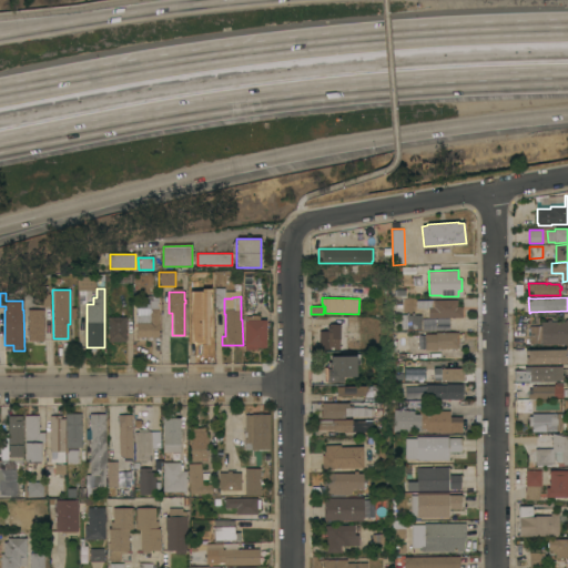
[(152,337),(152,338),(149,338),(149,337),(137,337),(137,310),(151,310),(151,300),(159,300),(159,308),(159,337),(152,337)]
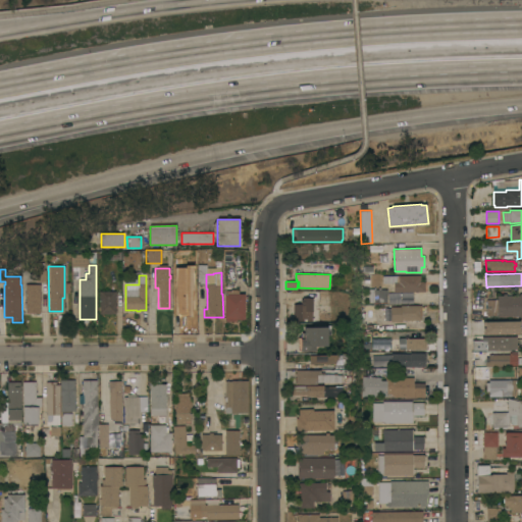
[(420,275),(420,281),(425,281),(425,292),(395,292),(394,282),(383,282),(383,275),(420,275)]
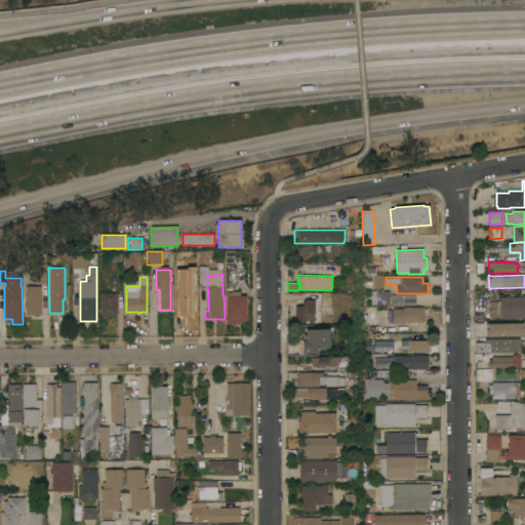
[(226,279),(233,279),(233,280),(237,283),(240,292),(240,294),(227,294),(226,279)]
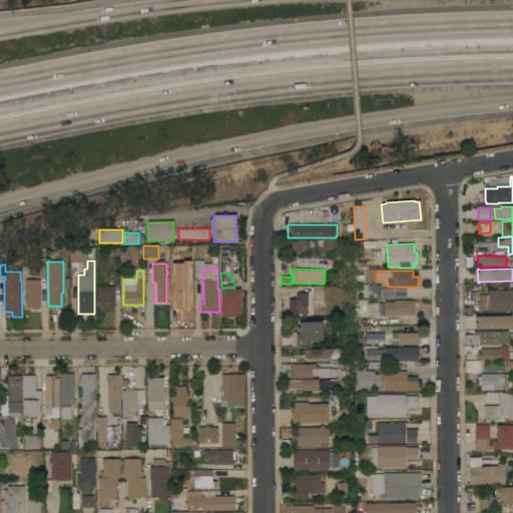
[(40,308),(25,308),(25,280),(40,280),(40,308)]
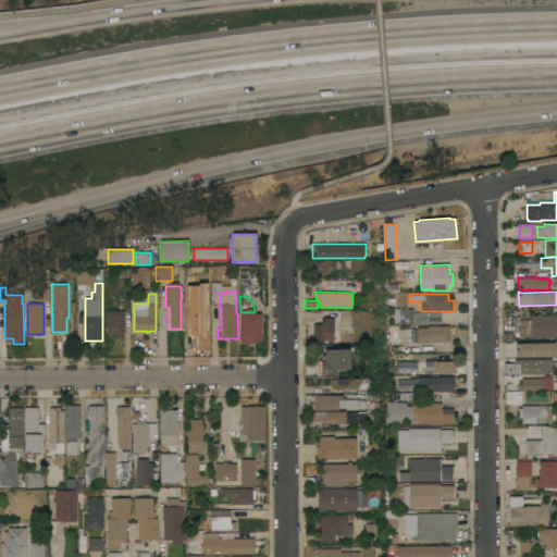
[(394,322),(394,308),(399,308),(399,309),(412,309),(412,322),(394,322)]
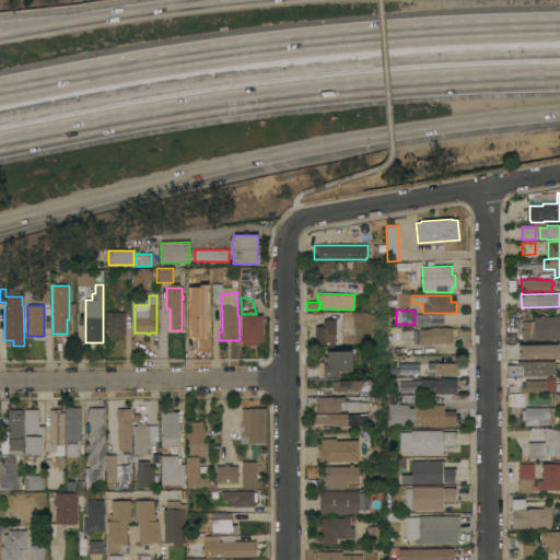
[(125,337),(107,337),(107,312),(125,312),(125,337)]
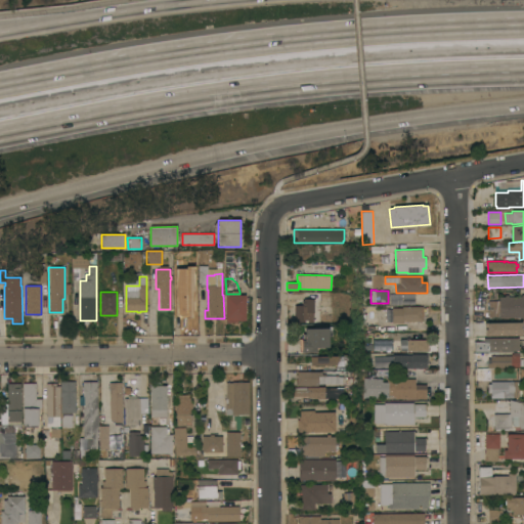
[(179,292),(193,292),(192,318),(179,318),(179,292)]
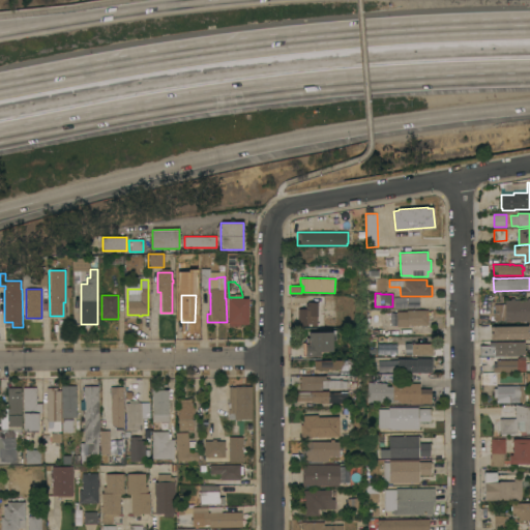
[(228,298),(248,298),(248,324),(239,324),(239,326),(229,326),(229,323),(228,323),(228,298)]
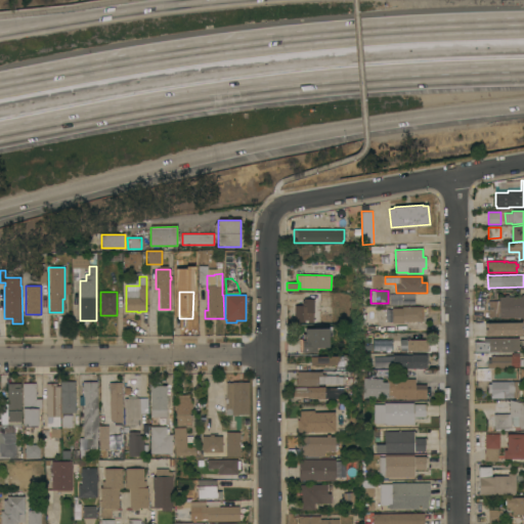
[(499,313),(489,313),(488,301),(499,301),(499,297),(506,297),(506,295),(509,295),(509,296),(522,296),(522,295),(523,295),(523,317),(515,317),(515,316),(499,317),(499,313)]
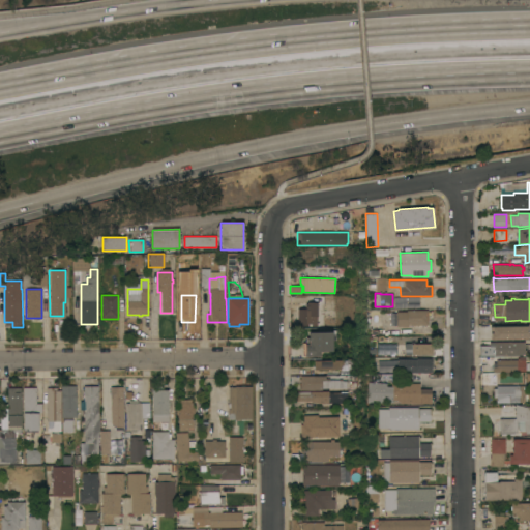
[(298,308),(305,308),(305,306),(307,306),(307,302),(318,302),(318,326),(312,326),(312,324),(308,324),(308,325),(298,325),(298,308)]
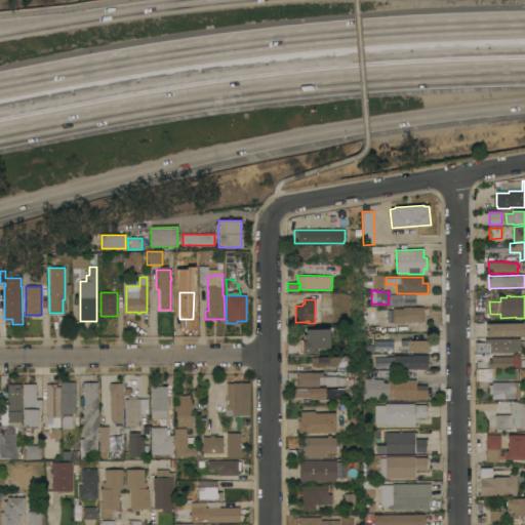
[(423,307),(423,312),(426,312),(426,317),(425,317),(425,322),(418,322),(418,325),(413,325),(413,322),(405,322),(405,323),(394,323),(394,309),(403,309),(403,307),(423,307)]
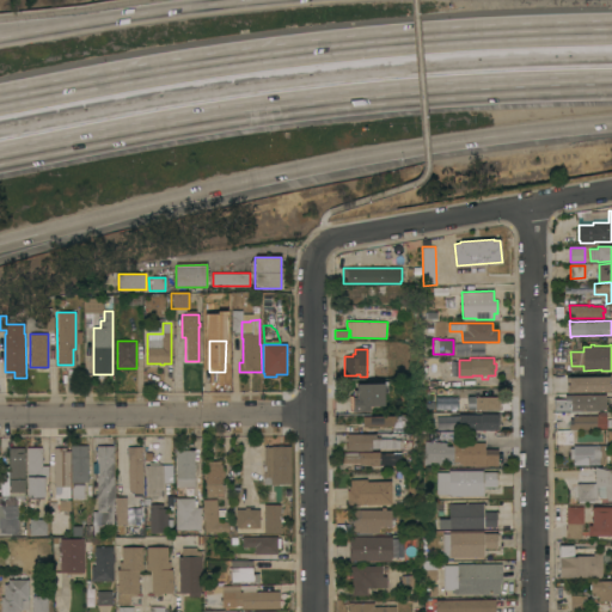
[(610,377),(611,391),(567,392),(567,384),(569,384),(569,377),(610,377)]
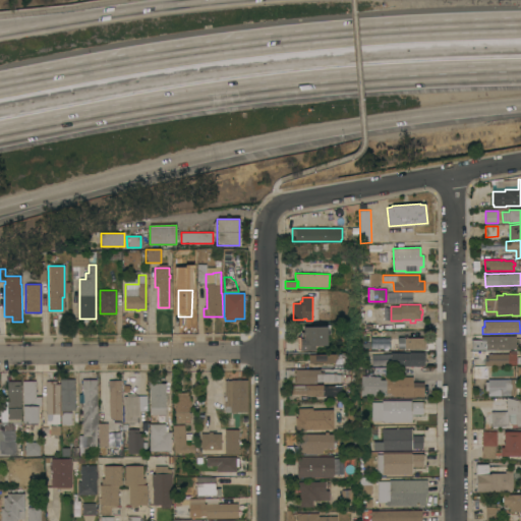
[(302,327),(325,327),(326,345),(313,346),(313,350),(299,351),(298,339),(303,339),(302,327)]
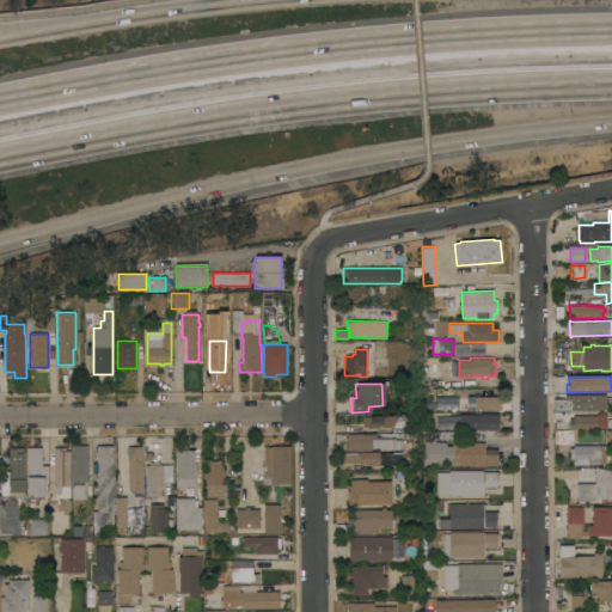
[(426,410),(426,389),(442,387),(453,387),(453,396),(454,410),(426,410)]
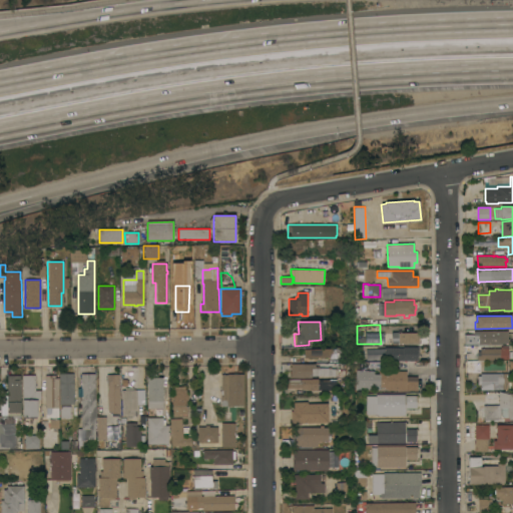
[(508,331),(508,344),(479,344),(479,331),(508,331)]
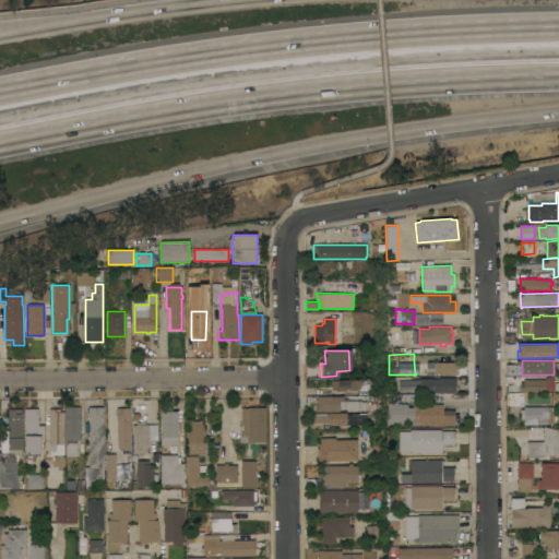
[(456,363),(456,375),(435,375),(435,363),(456,363)]
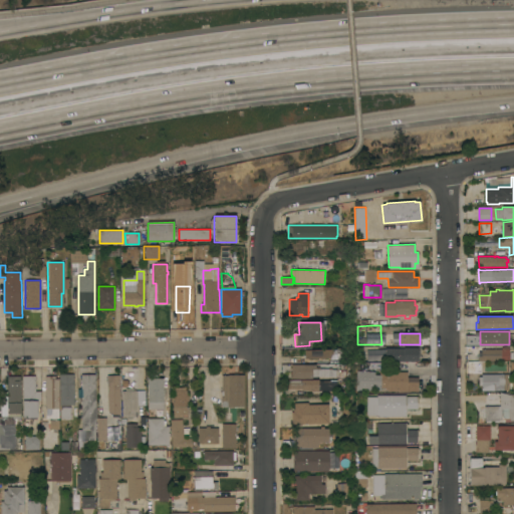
[(502,348),(502,347),(504,347),(504,345),(510,345),(510,360),(478,360),(478,351),(482,351),(482,348),(502,348)]
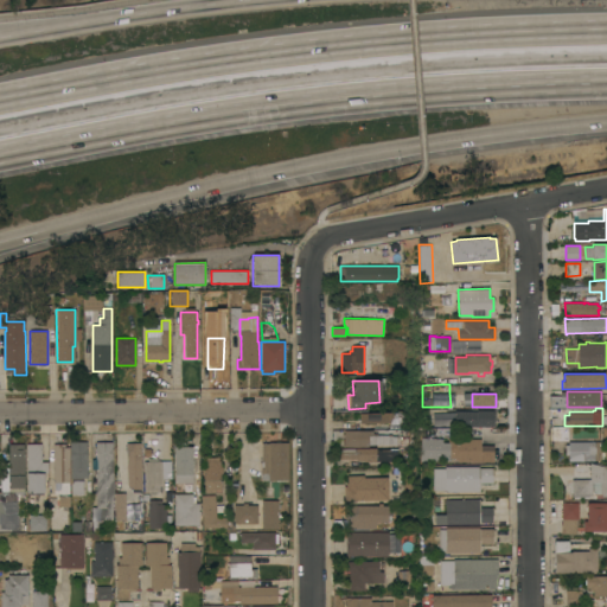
[(478,410),(494,410),(494,427),(455,427),(455,410),(478,410)]
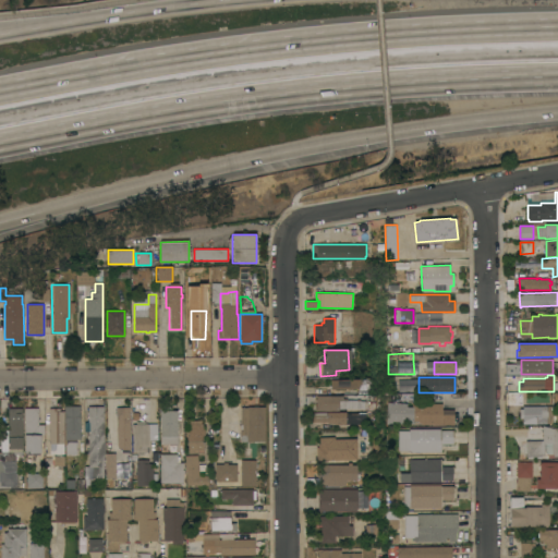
[(371,378),(371,388),(366,388),(366,389),(360,390),(360,385),(359,385),(359,388),(331,389),(330,379),(371,378)]
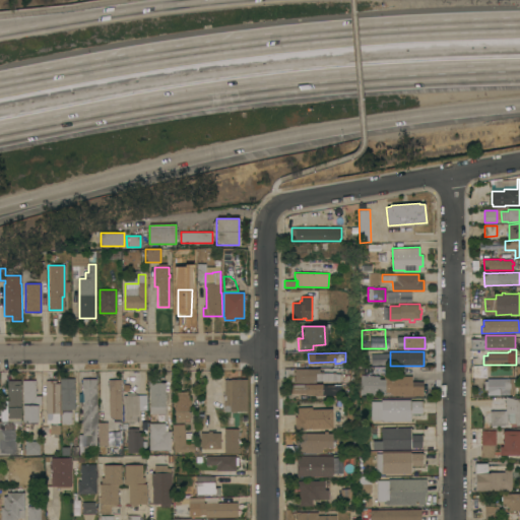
[(385,353),(371,353),(370,361),(385,362),(385,353)]
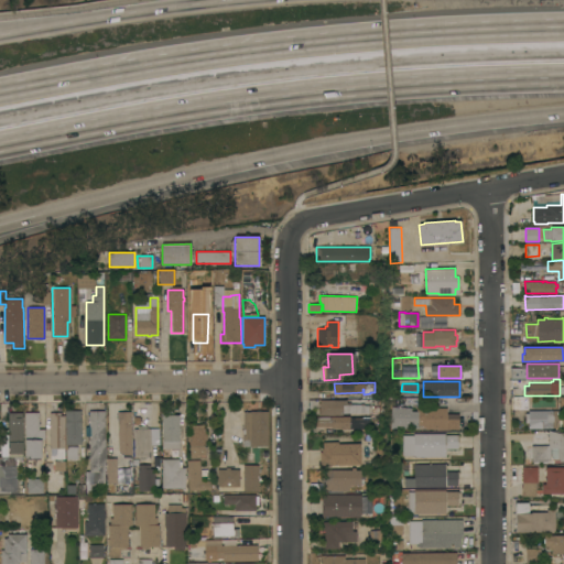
[(347,400),(347,402),(350,402),(350,404),(360,404),(360,405),(368,405),(368,413),(343,413),(343,415),(321,415),(321,400),(347,400)]
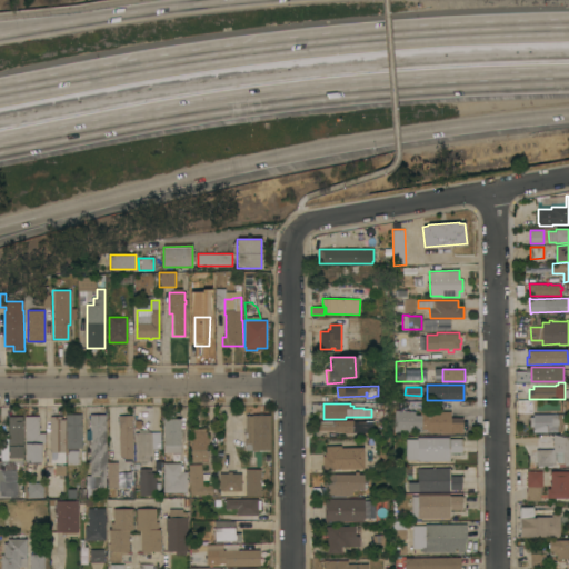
[(429,432),(429,430),(427,430),(427,431),(395,431),(396,410),(409,410),(409,411),(415,411),(415,415),(421,415),(421,411),(437,411),(437,410),(442,410),(441,411),(451,411),(451,417),(463,417),(463,432),(429,432)]
